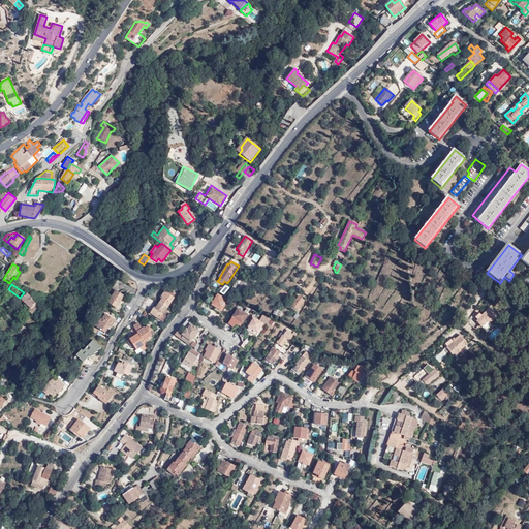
[(234,299),(237,292),(232,289),(227,296),(234,299)]
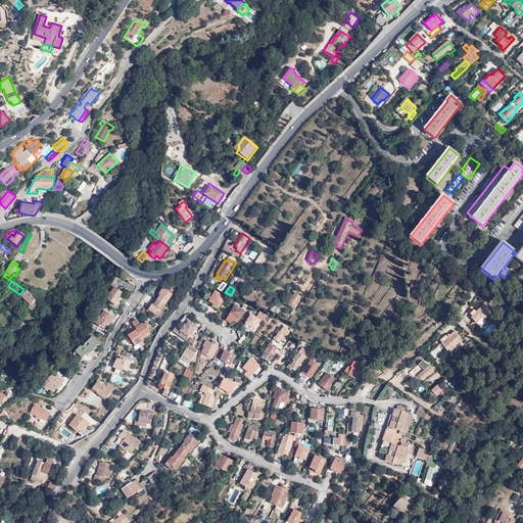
[(107,299),(115,304),(123,293),(114,288),(107,299)]
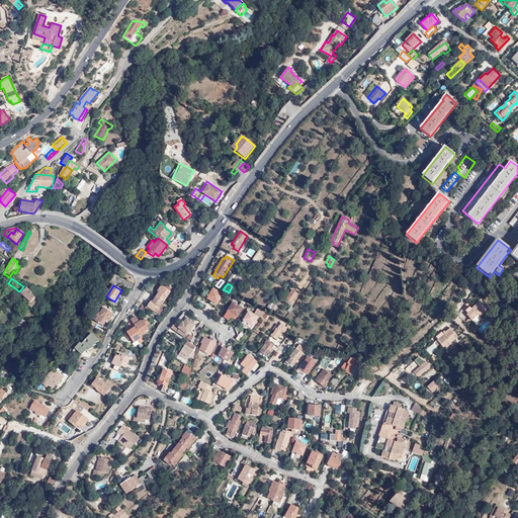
[(156,290),(158,292),(153,300),(150,298),(146,305),(159,315),(164,308),(160,306),(172,289),(167,286),(165,286),(165,287),(162,285),(161,286),(160,285),(156,290)]
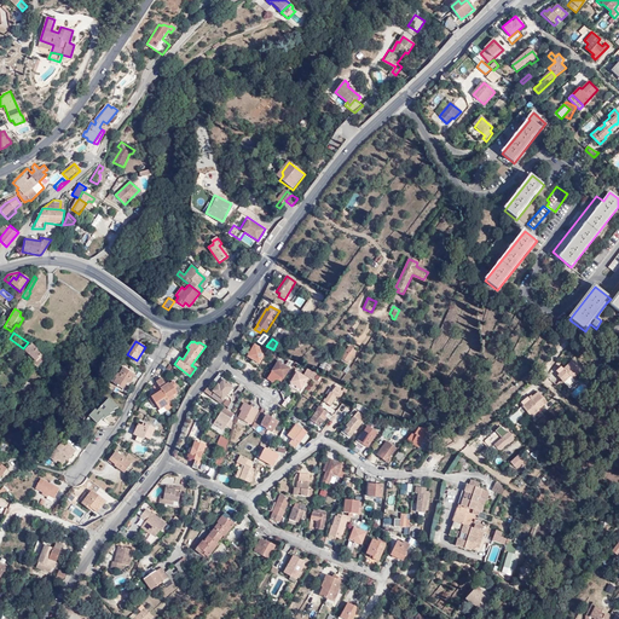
[(38,351),(30,343),(24,350),(35,362),(33,364),(38,368),(46,359),(38,351)]
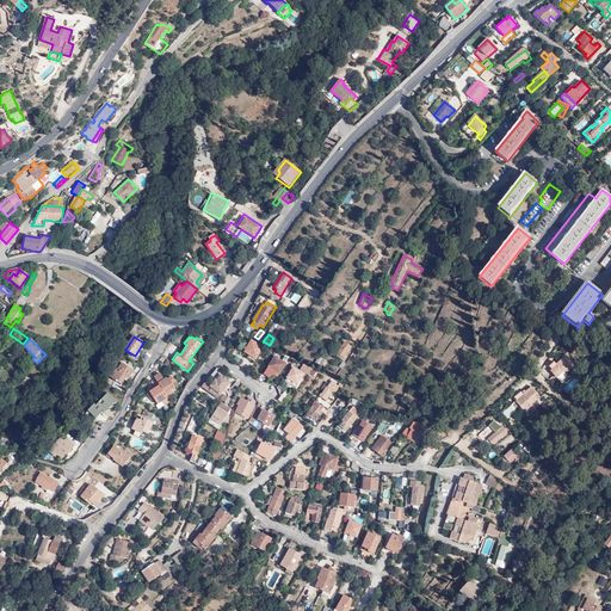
[(255,358),(263,347),(252,340),(245,351),(255,358)]
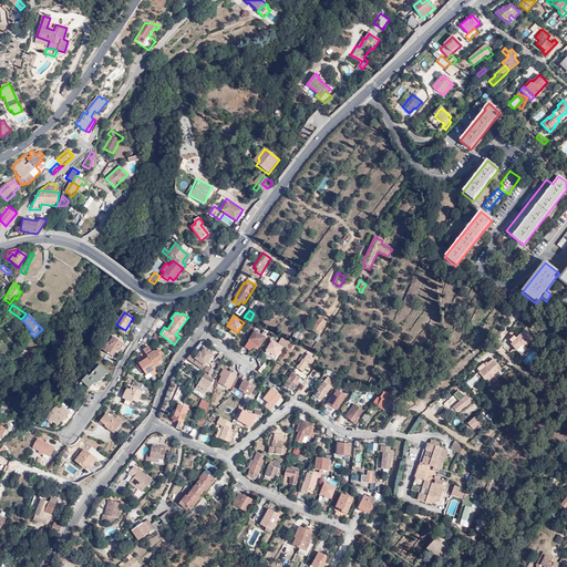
[(319,331),(327,321),(321,317),(313,327),(319,331)]
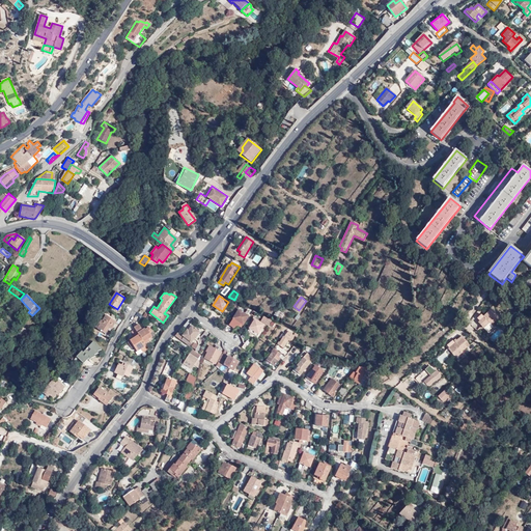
[(491,326),(499,317),(492,309),(483,316),(484,317),(478,323),(483,328),(490,323),(491,326)]
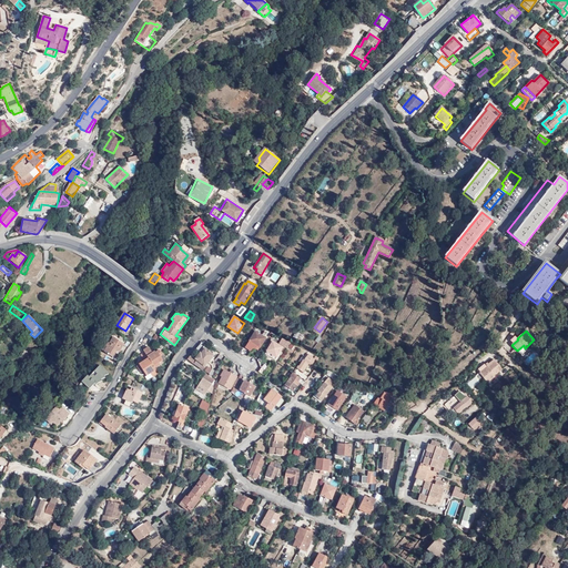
[(261,348),(266,338),(256,332),(246,347),(252,352),(256,345),(261,348)]
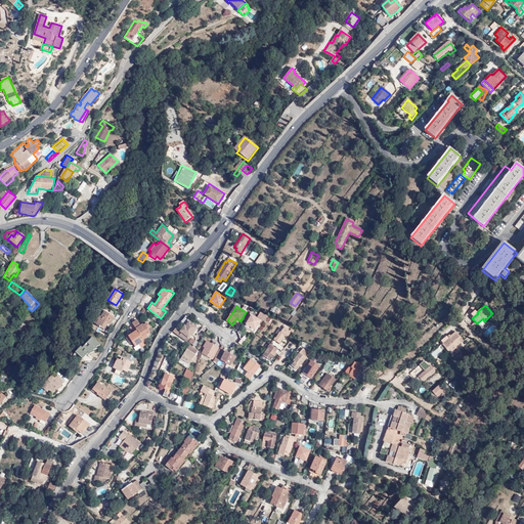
[(99,321),(96,325),(102,330),(106,323),(110,325),(115,318),(104,312),(99,321)]
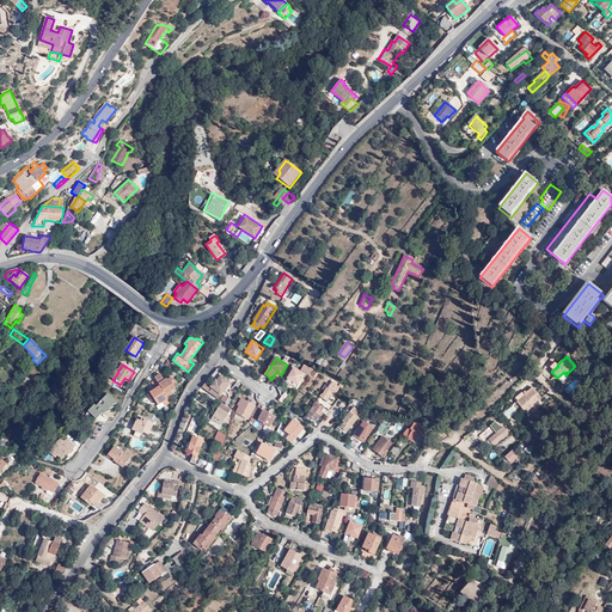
[(305,375),(294,368),(286,381),(298,389),(305,375)]
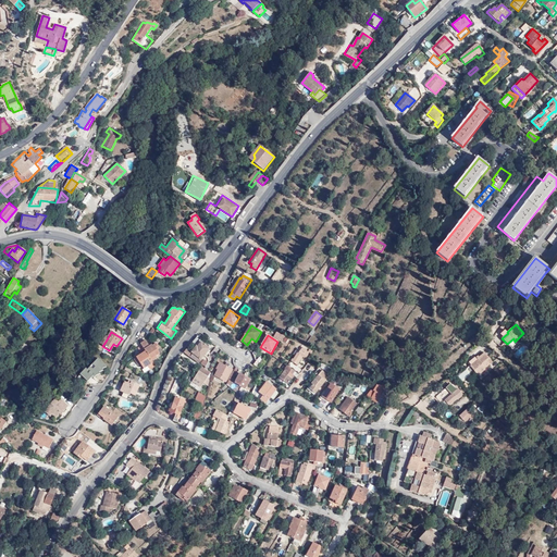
[(187,350),(185,354),(199,364),(210,349),(207,346),(209,344),(201,338),(196,345),(198,346),(196,349),(193,353),(196,354),(195,356),(187,350)]
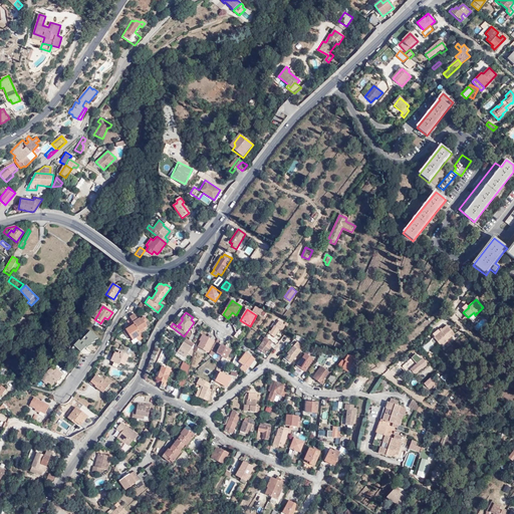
[(143,337),(141,333),(146,329),(145,328),(148,326),(146,323),(149,321),(146,317),(142,319),(141,318),(139,319),(136,313),(131,316),(132,318),(127,320),(131,325),(126,327),(133,338),(137,336),(139,339),(143,337)]
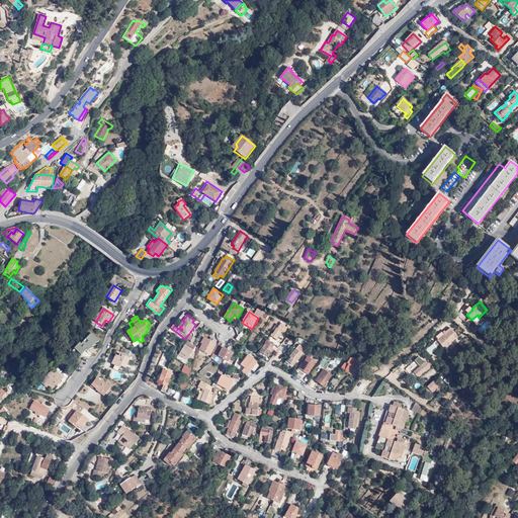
[(284,334),(288,328),(287,328),(281,324),(278,329),(284,334)]
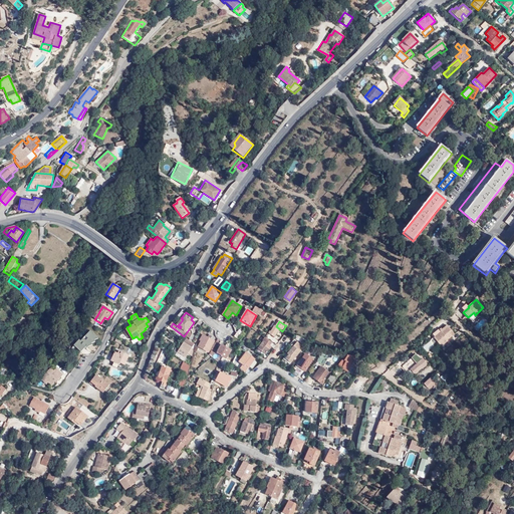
[(434,338),(437,342),(441,347),(455,334),(448,326),(443,330),(441,331),(441,332),(434,338)]
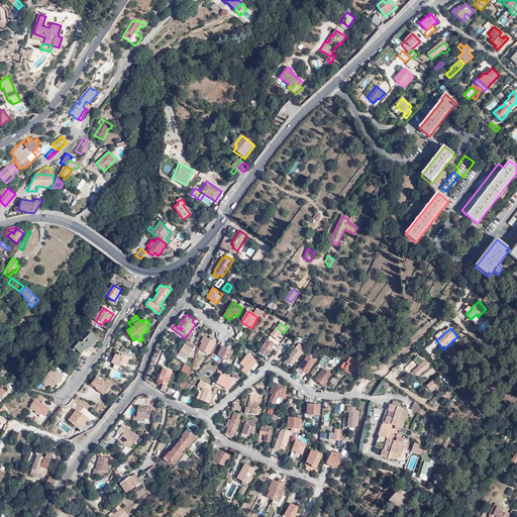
[(91,333),(81,343),(80,342),(74,348),(81,355),(85,350),(87,351),(88,350),(89,349),(90,349),(93,347),(92,346),(96,344),(95,343),(99,341),(98,339),(91,333)]
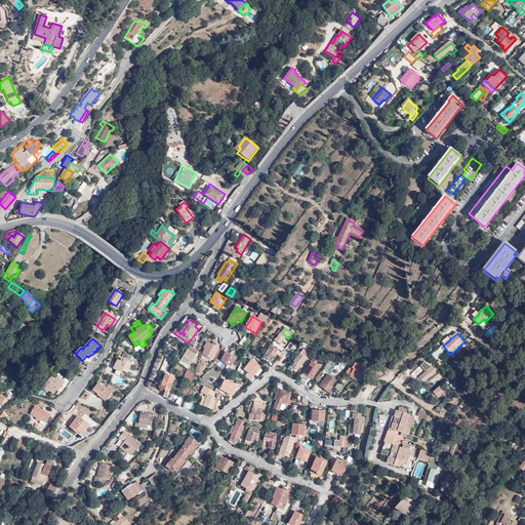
[(196,350),(200,344),(195,340),(191,346),(196,350)]
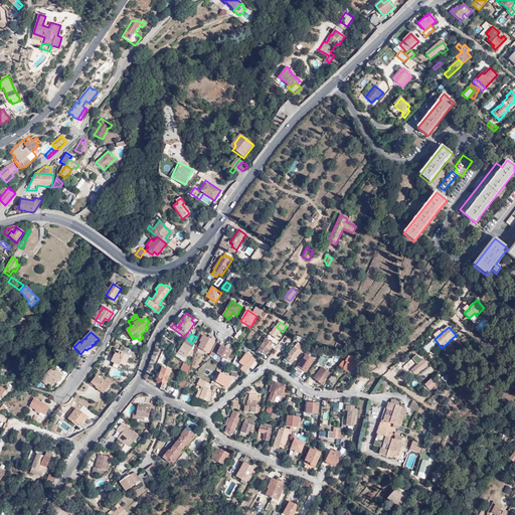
[(209,352),(215,340),(213,339),(214,337),(210,334),(209,337),(204,334),(200,340),(203,342),(200,347),(209,352)]
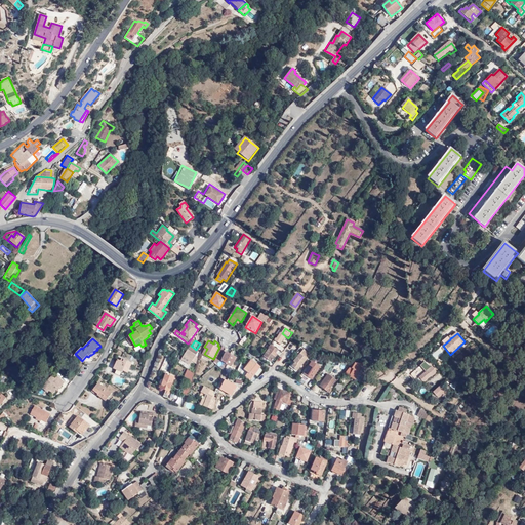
[(226,348),(224,347),(220,353),(219,352),(216,358),(217,359),(214,364),(216,366),(227,349),(226,348)]
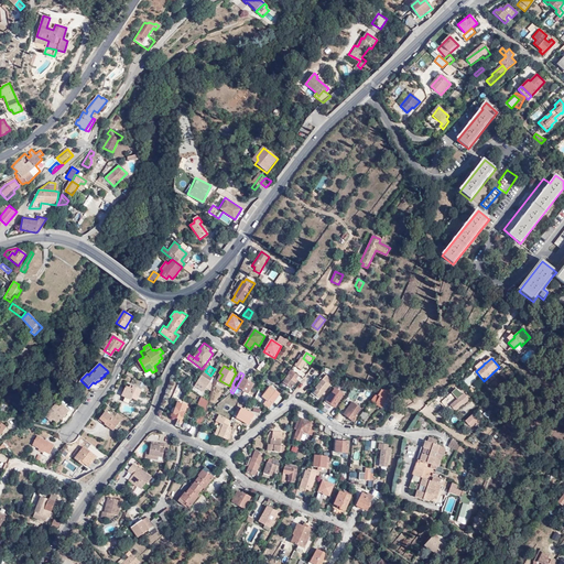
[(212,380),(208,378),(202,373),(194,383),(204,390),(207,387),(212,380)]
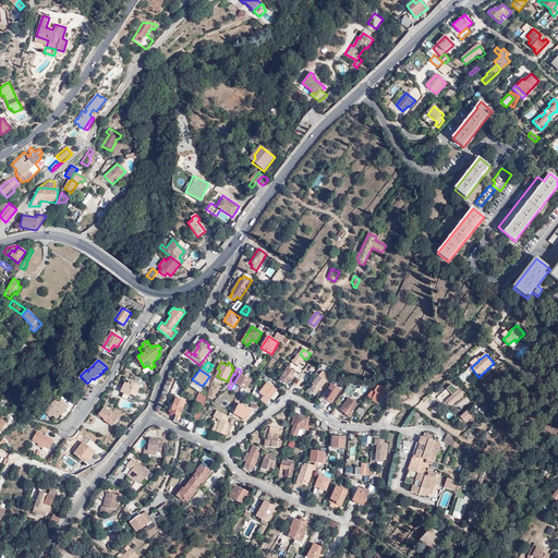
[(292,376),(294,372),(290,370),(288,373),(286,372),(280,378),(289,384),(294,377),(292,376)]
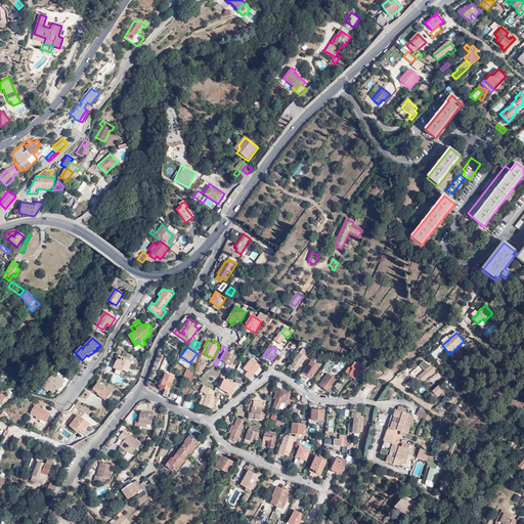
[(305,353),(300,350),(294,358),(295,359),(291,365),(295,368),(296,369),(308,354),(305,353)]
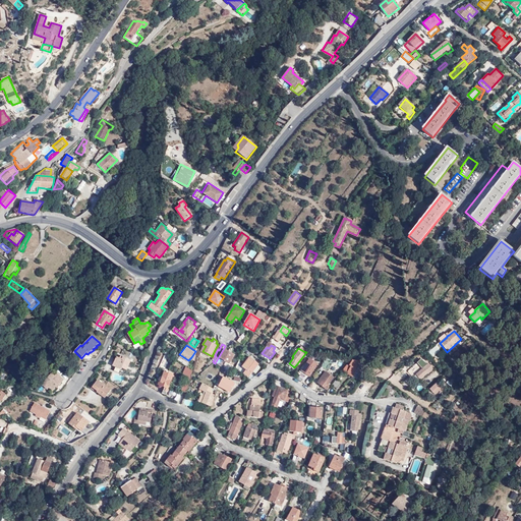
[(230,364),(235,355),(226,349),(221,359),(230,364)]
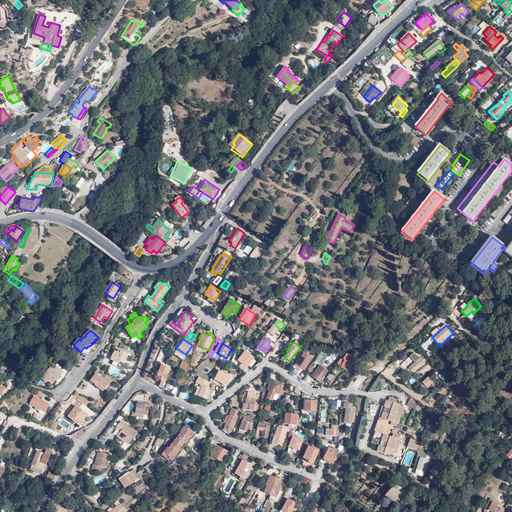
[(176,348),(173,352),(182,359),(185,354),(176,348)]
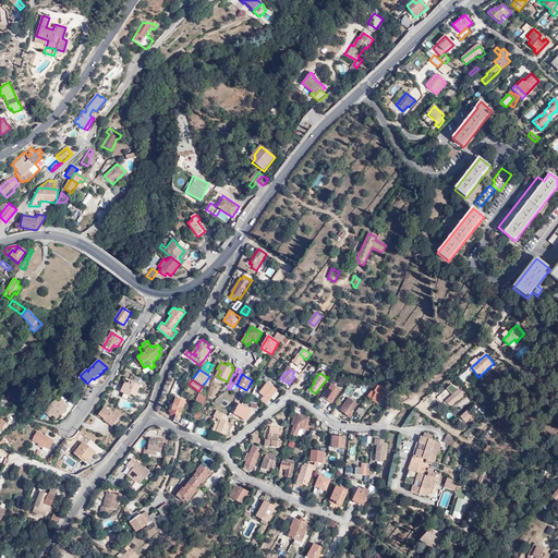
[(124,383),(120,392),(130,398),(132,393),(135,396),(140,387),(129,381),(128,384),(124,383)]
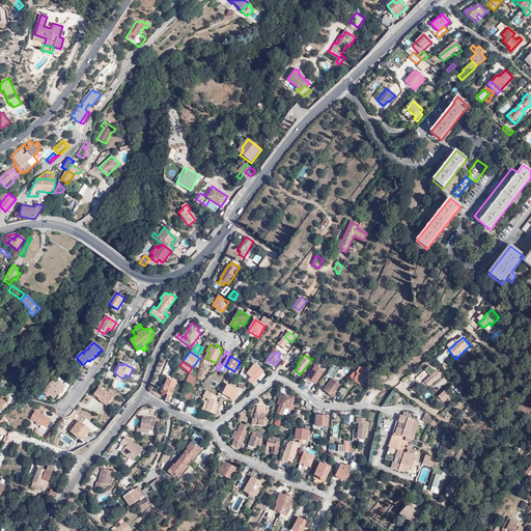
[(430,374),(434,369),(428,364),(424,369),(430,374)]
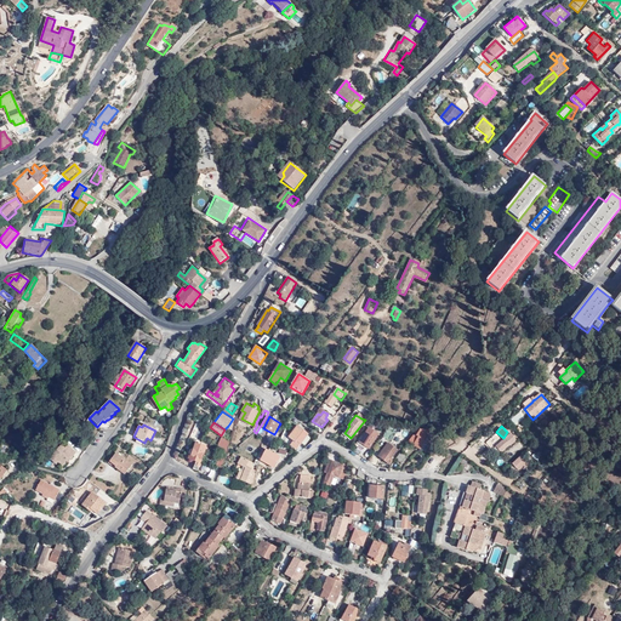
[(308,434),(301,429),(300,429),(296,427),(289,437),(294,440),(290,445),(297,451),(308,434)]
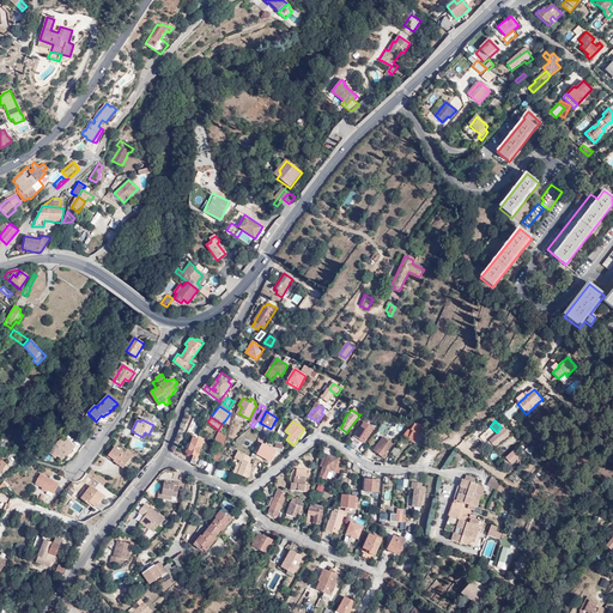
[(364,444),(374,429),(364,423),(354,438),(364,444)]
